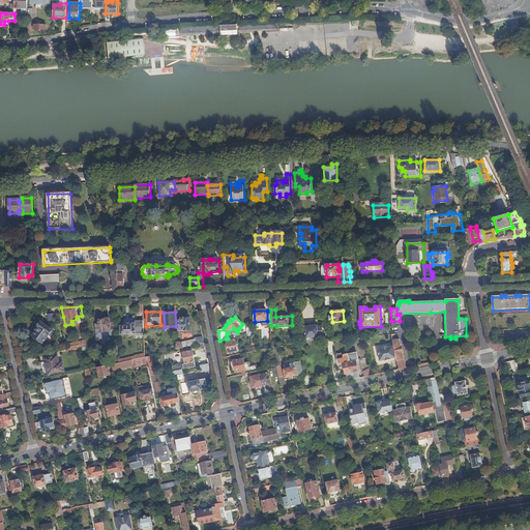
[(189,329),(189,318),(181,318),(181,320),(179,320),(179,330),(189,329)]
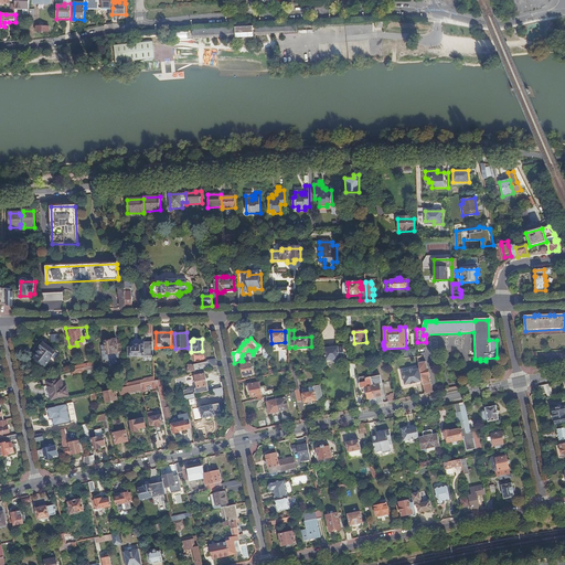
[(123,352),(120,340),(116,341),(116,340),(110,341),(106,342),(106,347),(106,350),(107,354),(113,354),(113,353),(118,353),(118,352),(123,352)]
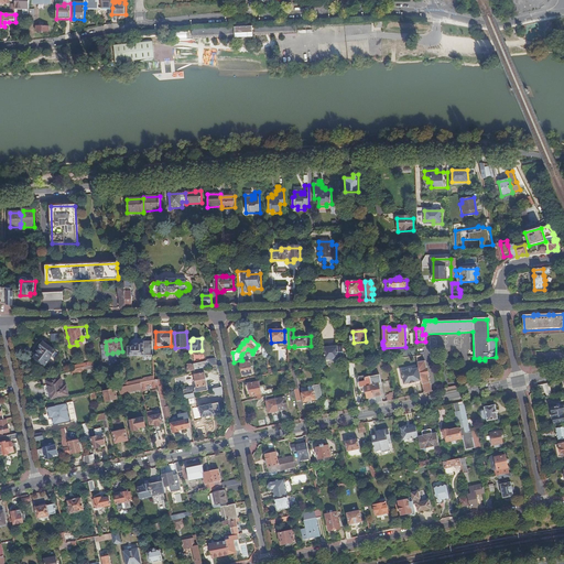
[(44,365),(55,351),(44,343),(43,344),(42,343),(40,346),(41,347),(40,348),(42,350),(35,358),(44,365)]
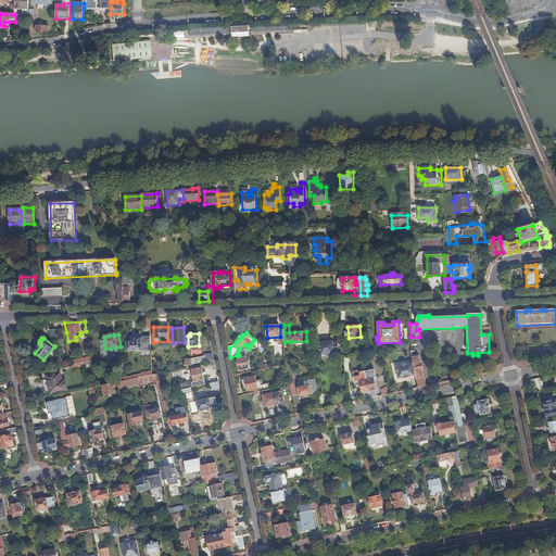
[(335,354),(340,354),(338,339),(333,340),(333,342),(320,343),(320,356),(335,355),(335,354)]
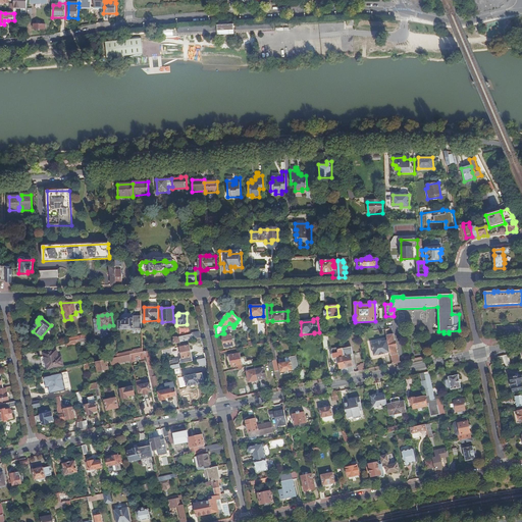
[(118,329),(133,329),(133,319),(126,319),(126,321),(118,322),(118,329)]
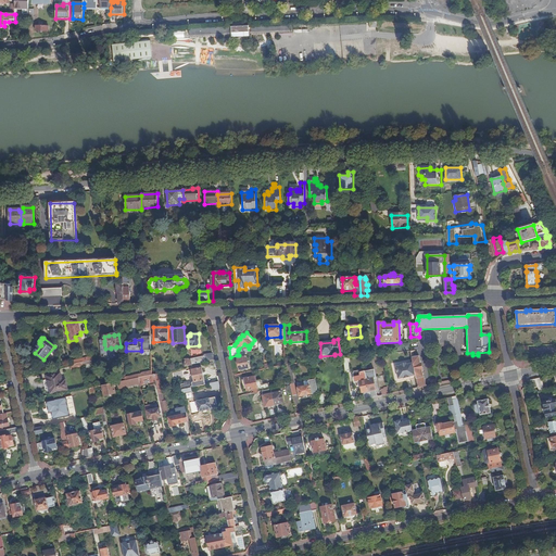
[(395,353),(411,352),(411,344),(394,345),(395,353)]
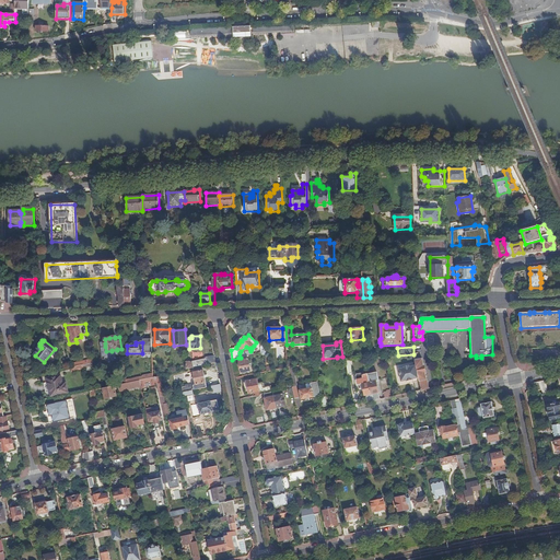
[(216,363),(214,356),(206,357),(207,359),(189,362),(186,362),(186,369),(216,363)]
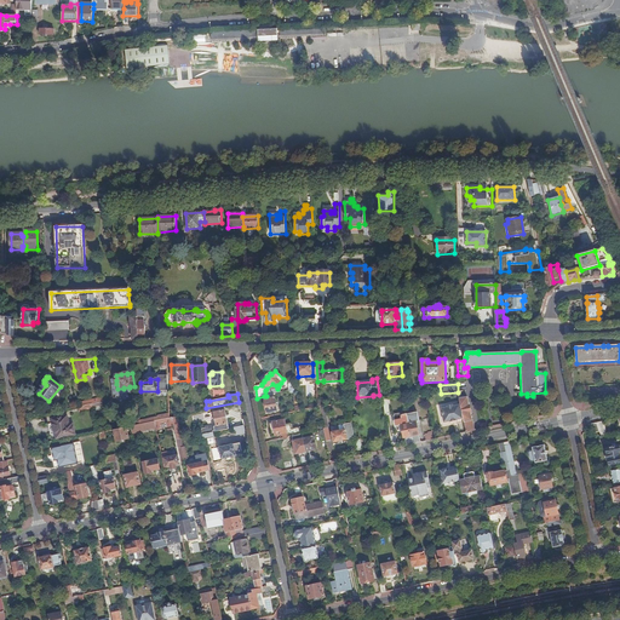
[(267,396),(264,396),(268,413),(277,411),(275,399),(274,399),(273,395),(267,396)]
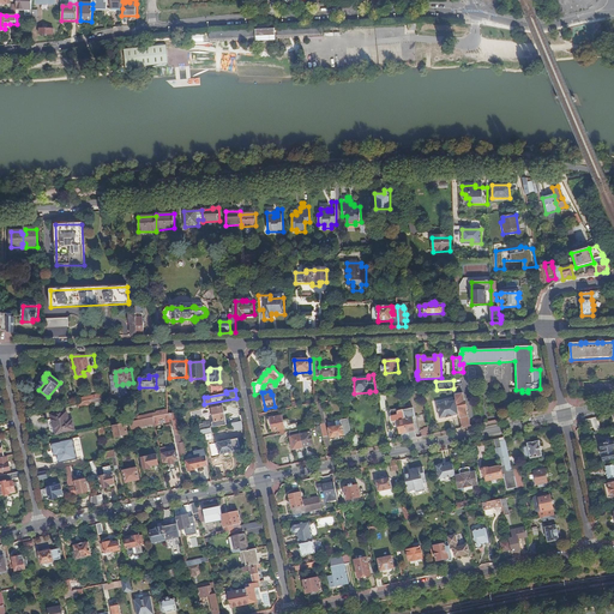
[(463,428),(470,427),(467,409),(467,408),(465,403),(463,393),(456,396),(457,402),(459,415),(459,417),(463,428)]
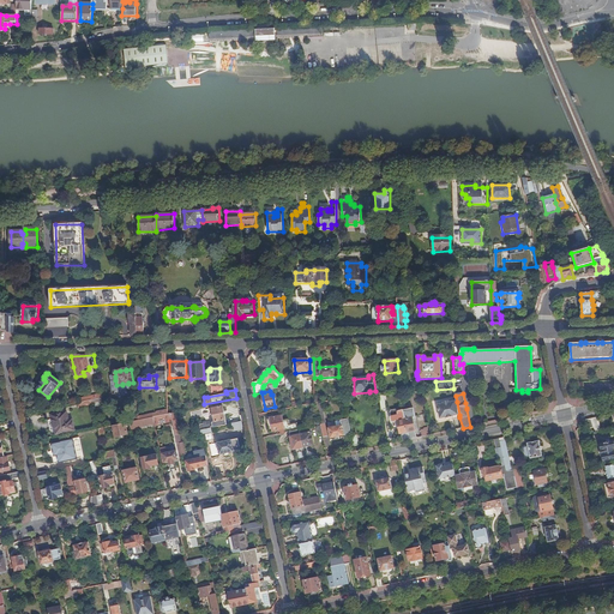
[(459,415),(457,402),(450,403),(450,402),(444,403),(444,404),(438,405),(441,419),(447,417),(452,416),(459,415)]
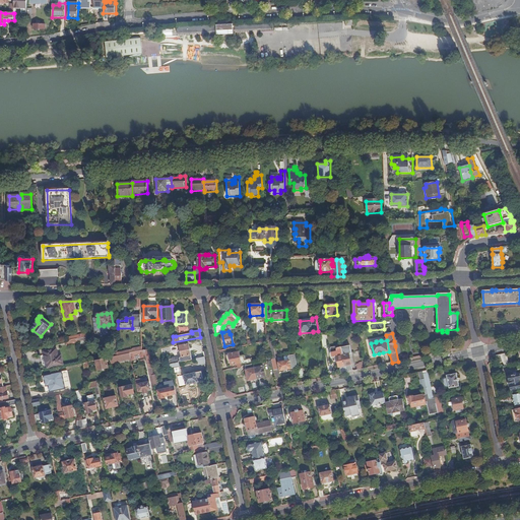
[(273,370),(274,371),(277,370),(276,364),(274,356),(275,356),(271,341),(267,341),(272,362),(273,370)]
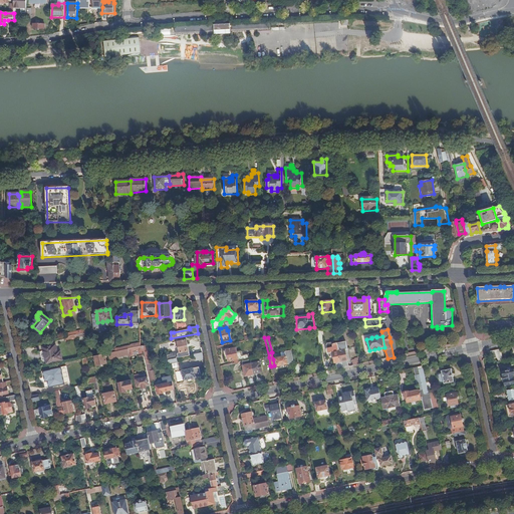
[(177,358),(190,355),(187,340),(177,342),(180,353),(177,353),(177,354),(171,355),(172,359),(177,358)]
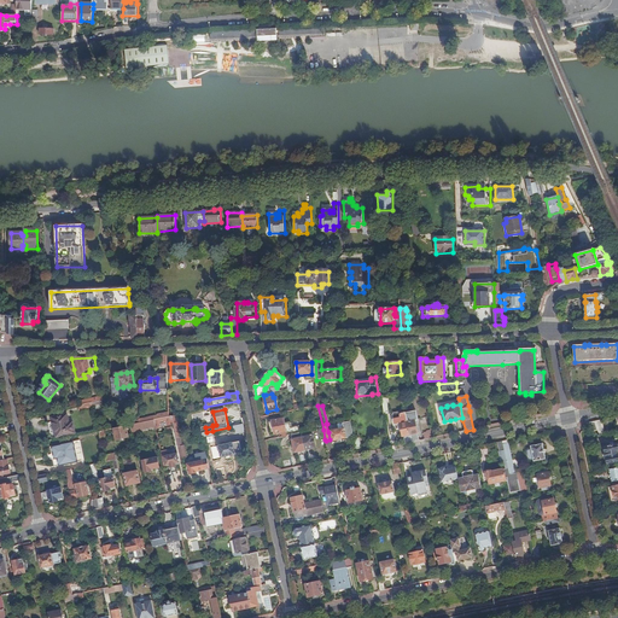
[(412,443),(420,442),(415,421),(419,421),(417,412),(406,414),(412,441),(412,443)]
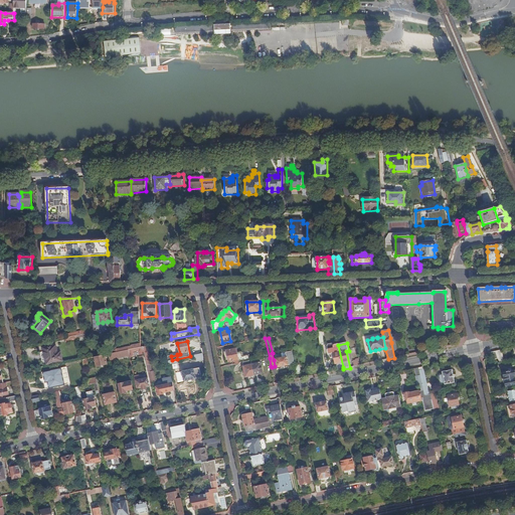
[(141,348),(141,344),(116,350),(116,353),(128,350),(141,348)]
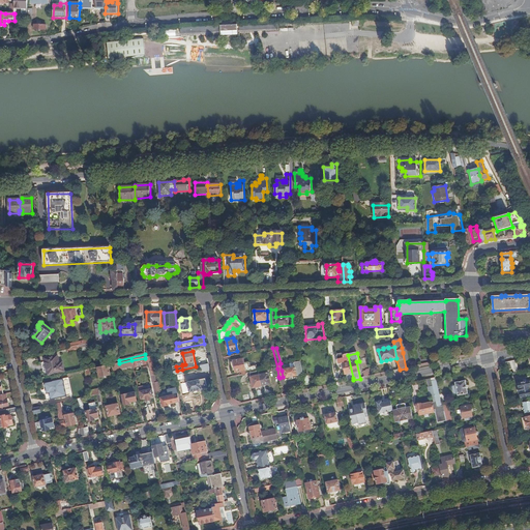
[(348,355),(348,354),(344,355),(344,358),(337,360),(339,365),(344,364),(347,379),(353,378),(348,355)]
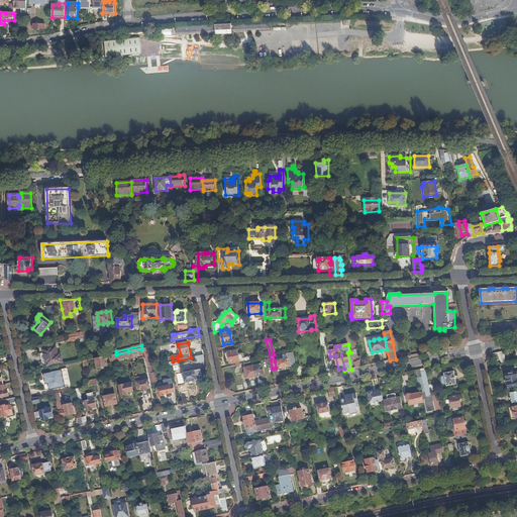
[(43,350),(44,353),(46,363),(46,364),(53,363),(53,366),(63,363),(61,353),(58,354),(57,347),(52,349),(50,348),(43,350)]
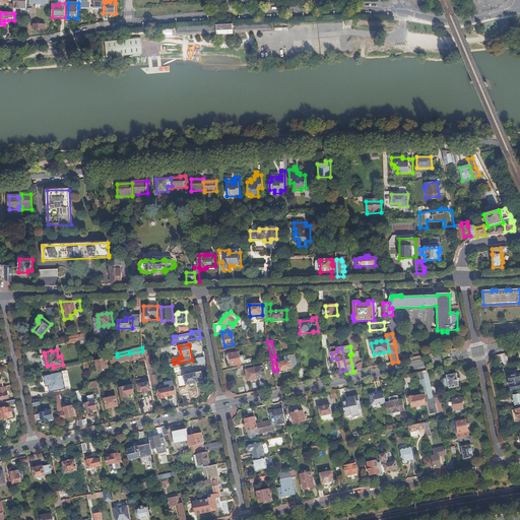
[(129,353),(117,356),(110,358),(111,362),(130,358),(129,353)]
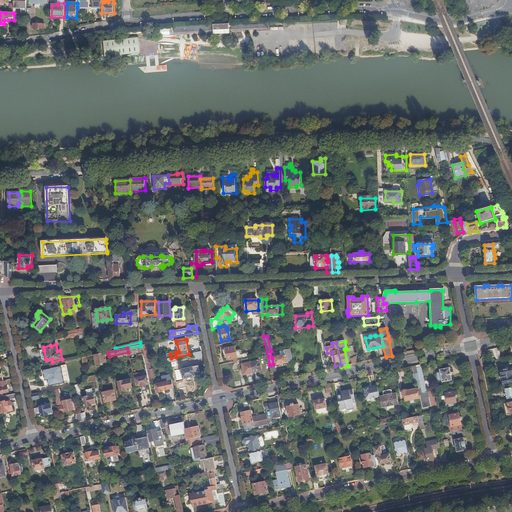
[(233,359),(234,362),(238,362),(235,348),(223,350),(225,360),(233,359)]
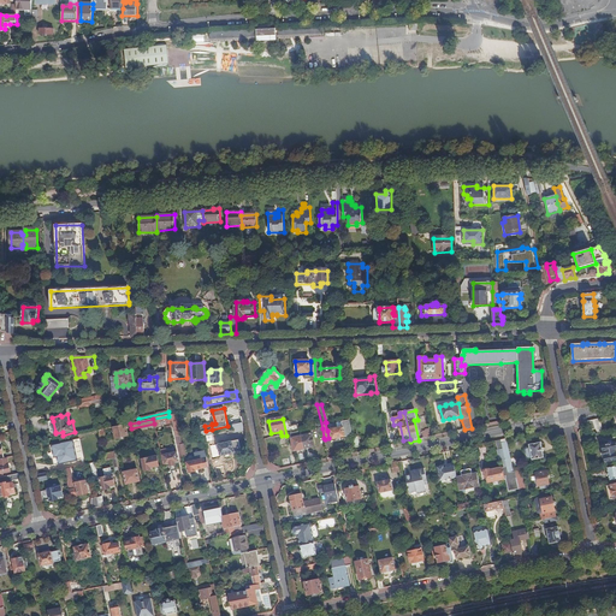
[(351,438),(353,436),(350,421),(337,424),(338,430),(331,431),(332,439),(345,437),(347,438),(351,438)]
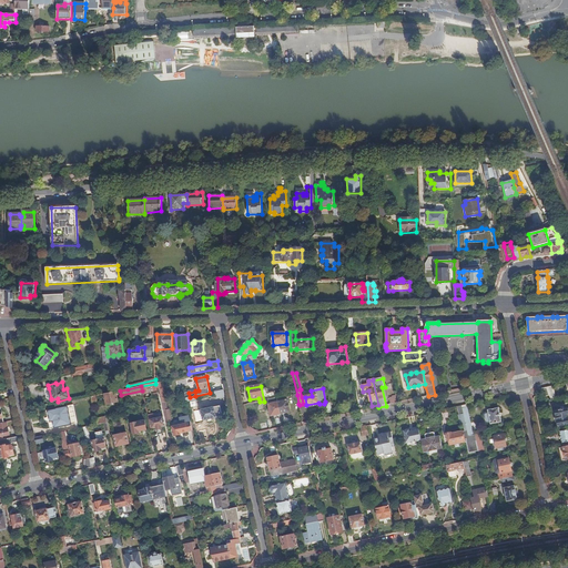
[(225,397),(223,389),(214,392),(215,399),(225,397)]
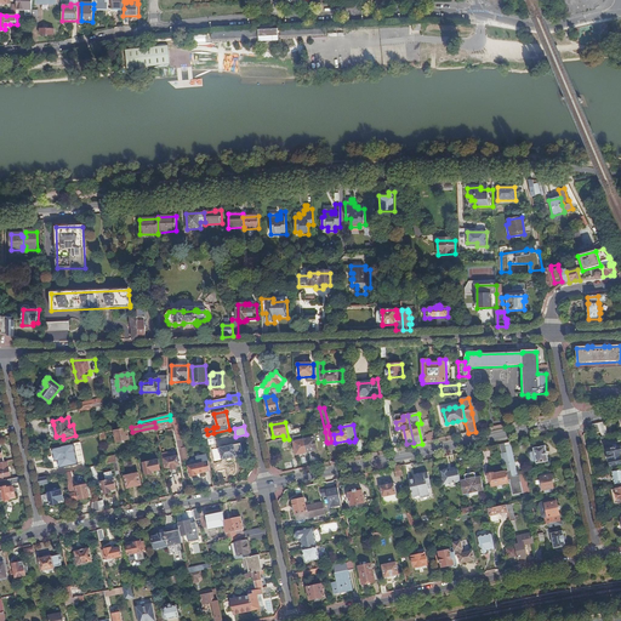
[(129,439),(126,428),(114,431),(117,442),(129,439)]
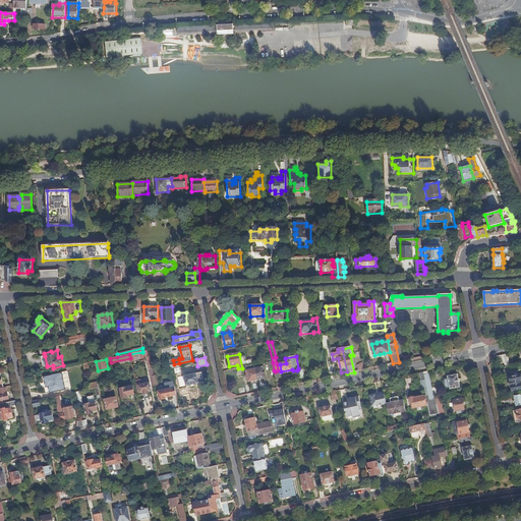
[(254,365),(257,381),(267,379),(265,367),(263,368),(262,364),(254,365)]
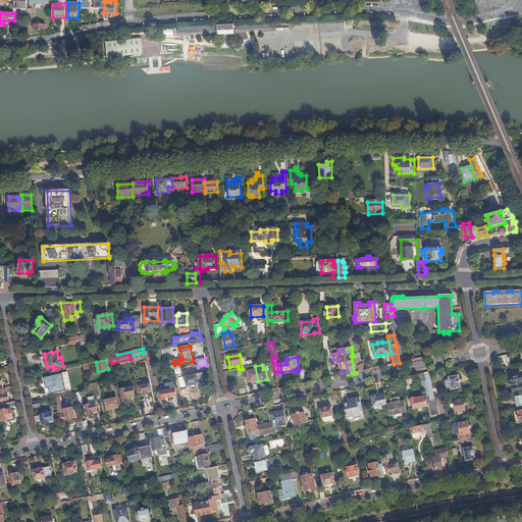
[(249,383),(258,381),(255,366),(246,368),(249,383)]
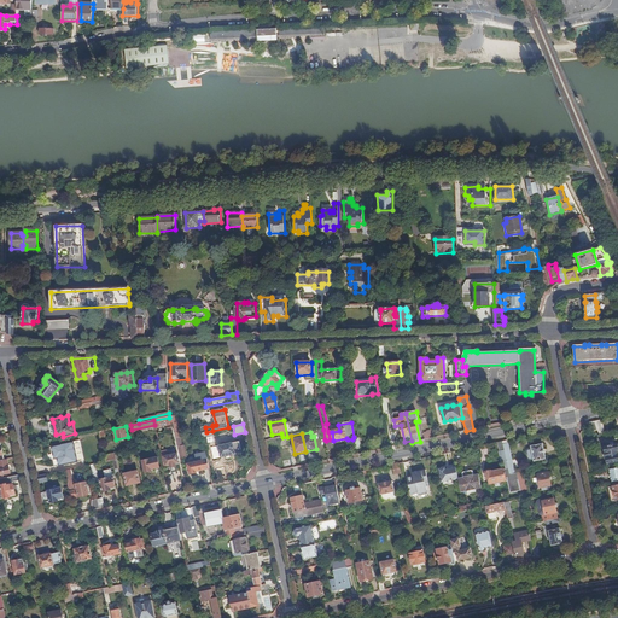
[(182,447),(180,438),(176,439),(181,460),(186,459),(184,447),(182,447)]
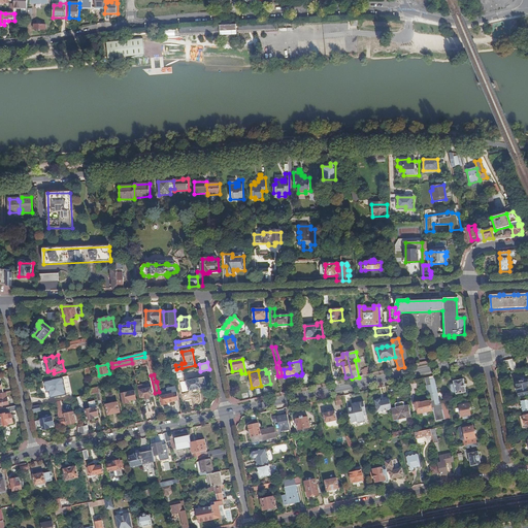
[(437,394),(434,376),(429,377),(433,393),(433,395),(437,394)]
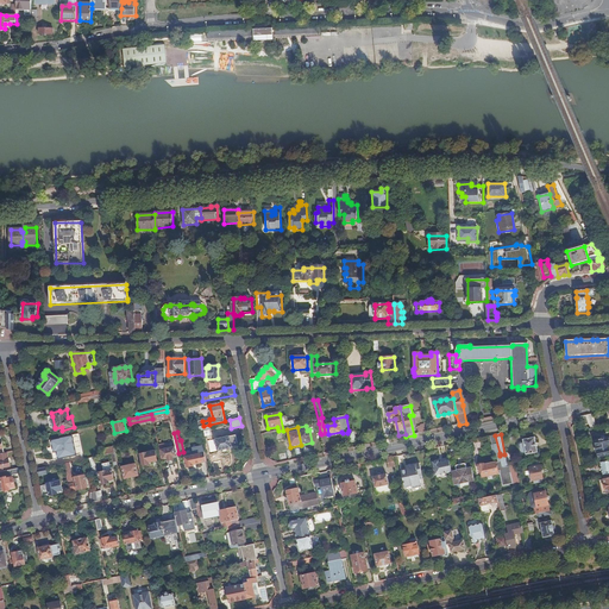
[(77,456),(74,435),(60,439),(51,441),(55,460),(77,456)]
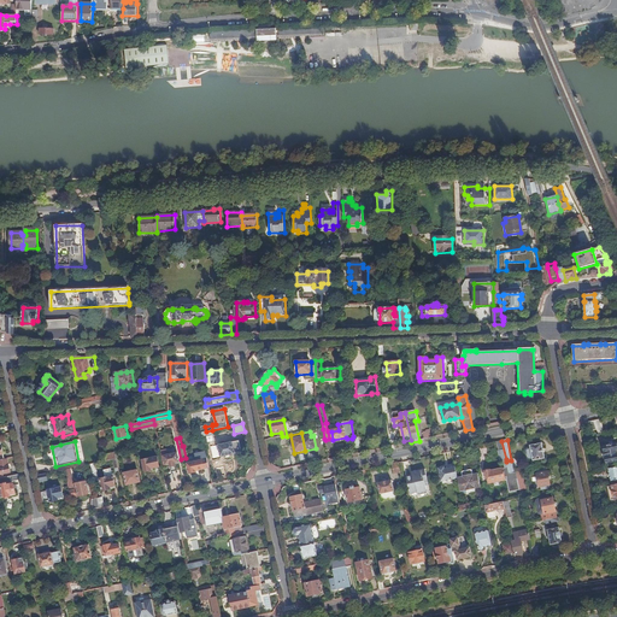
[(242,452),(239,441),(218,445),(221,457),(242,452)]
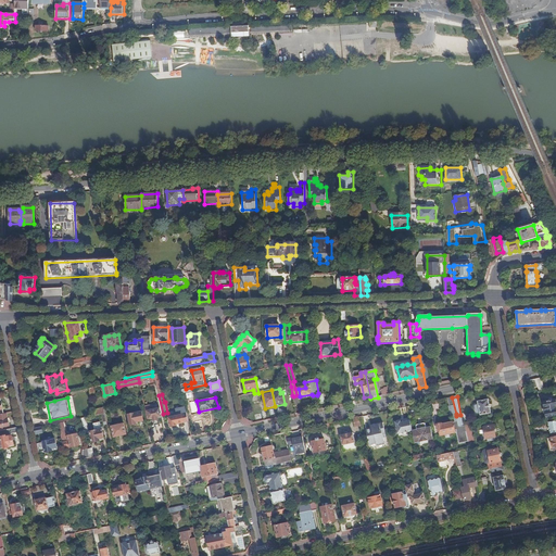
[(479,404),(481,414),(481,415),(491,413),(489,400),(478,402),(479,404)]
